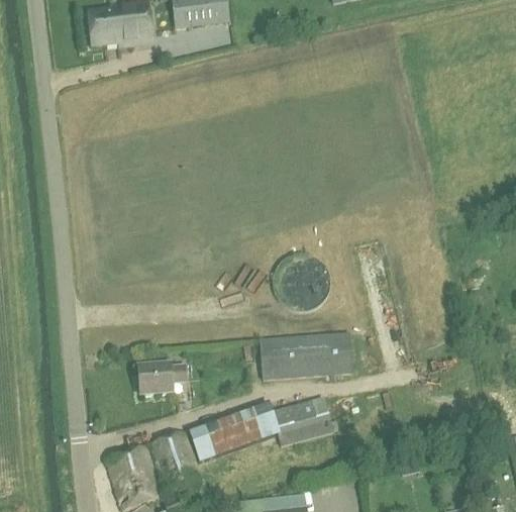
[(126,39),(127,43),(152,40),(147,0),(138,0),(110,3),(110,7),(87,9),(91,43),(126,39)]
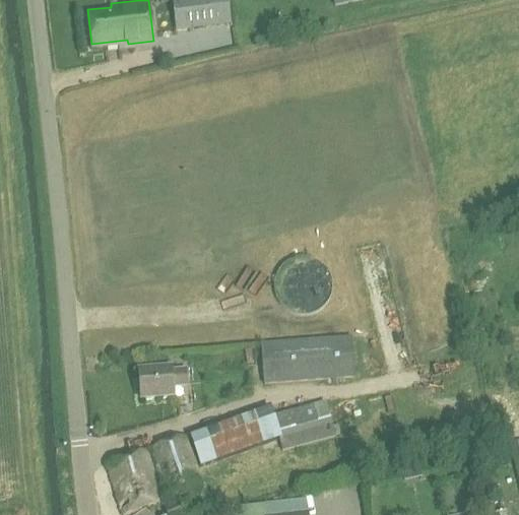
[(183,0),(186,25),(207,23),(204,0),(183,0)]
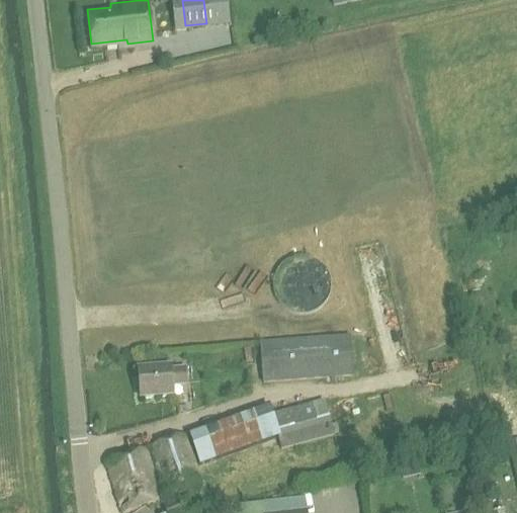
[(206,0),(206,14),(243,15),(243,0),(206,0)]
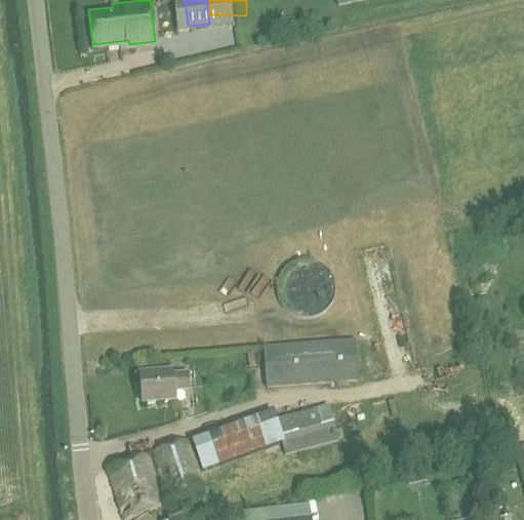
[(280,297),(283,303),(287,307),(293,311),(300,313),(306,314),(313,313),(317,312),(321,310),(325,307),(329,303),(332,298),(334,293),(335,287),(335,281),(334,276),(332,271),(328,266),(325,263),(320,258),(313,256),(308,255),(301,255),(297,256),(293,258),(288,262),(284,266),(280,271),(278,277),(277,285),(278,290),(280,297)]
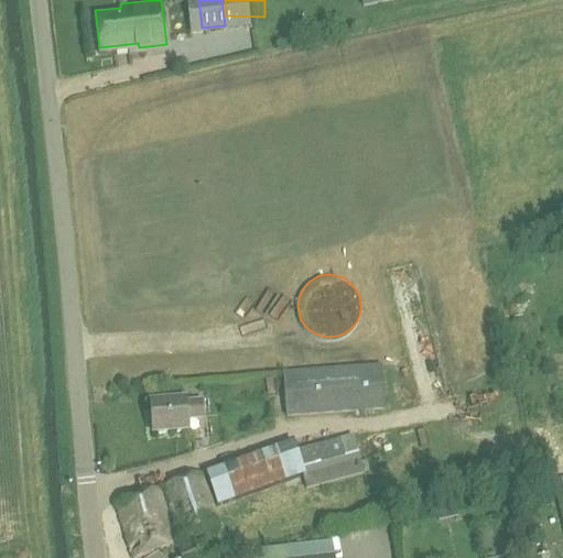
[(386,405),(383,361),(283,369),(285,413),(386,405)]
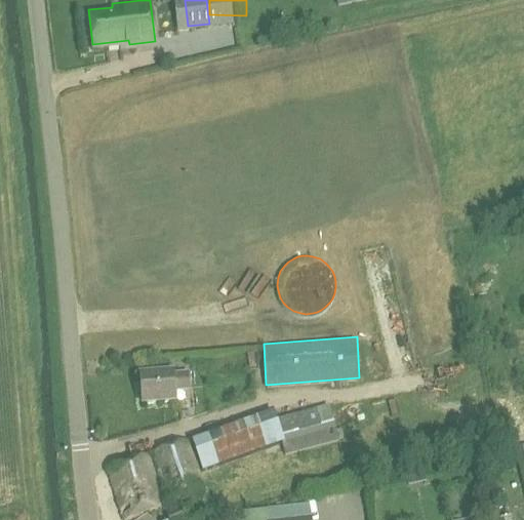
[(174,370),(175,388),(190,386),(189,367),(174,368),(174,370)]
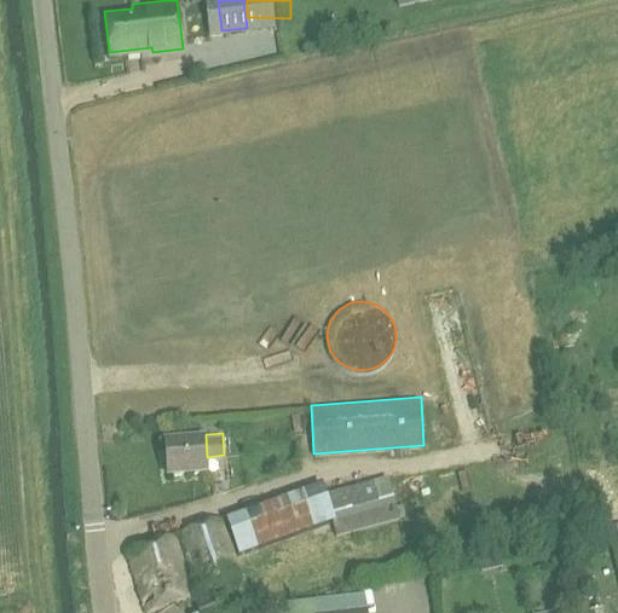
[(207,470),(207,457),(206,437),(167,438),(168,472),(207,470)]
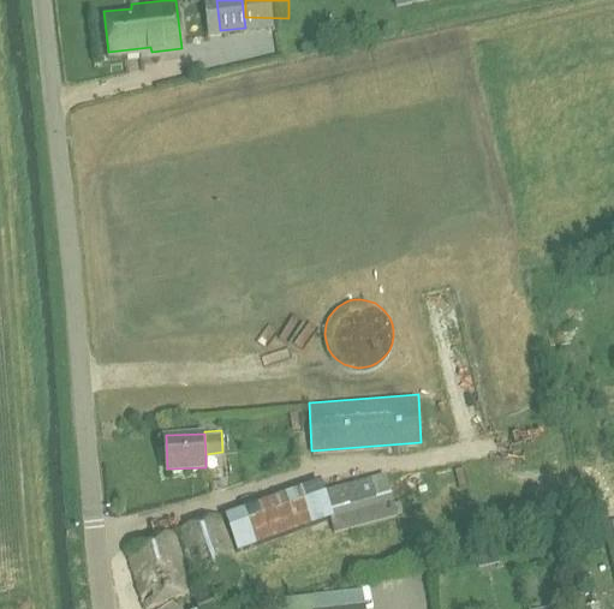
[(325,485),(320,475),(224,509),(238,549),(331,515),(334,530),(398,513),(386,470),(325,485)]
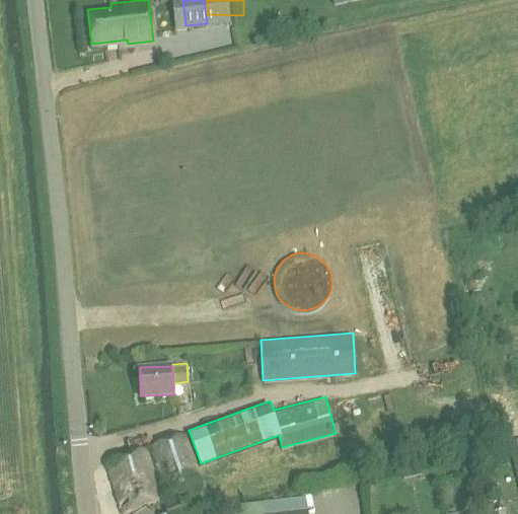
[(166,491),(204,476),(186,430),(149,444),(166,491)]
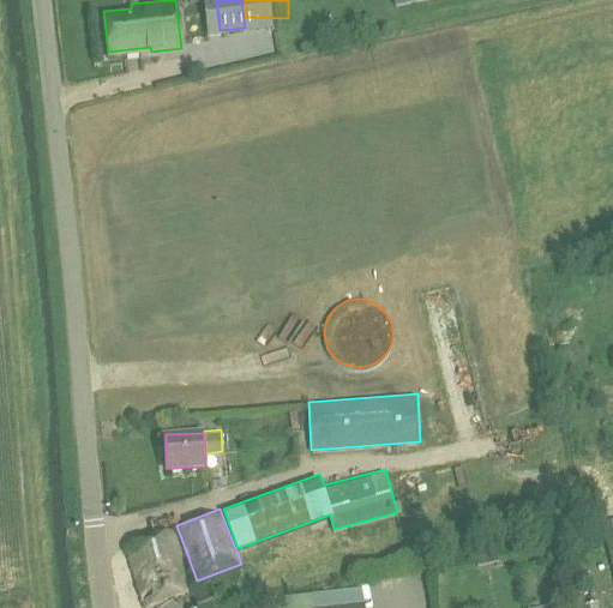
[(124,545),(143,606),(196,587),(175,527),(124,545)]
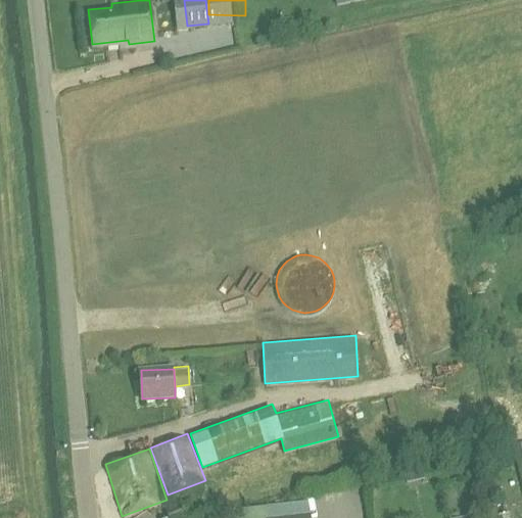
[(269,517),(311,513),(309,499),(267,504),(269,517)]
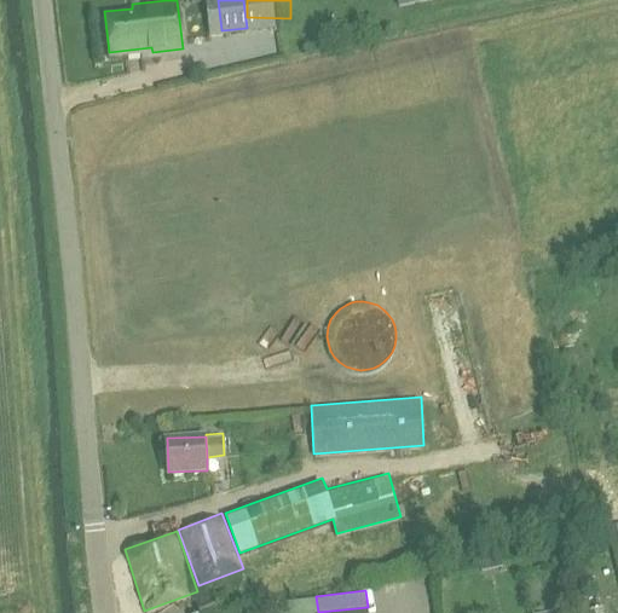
[(214,595),(196,602),(200,612),(206,612),(219,608),(214,595)]
